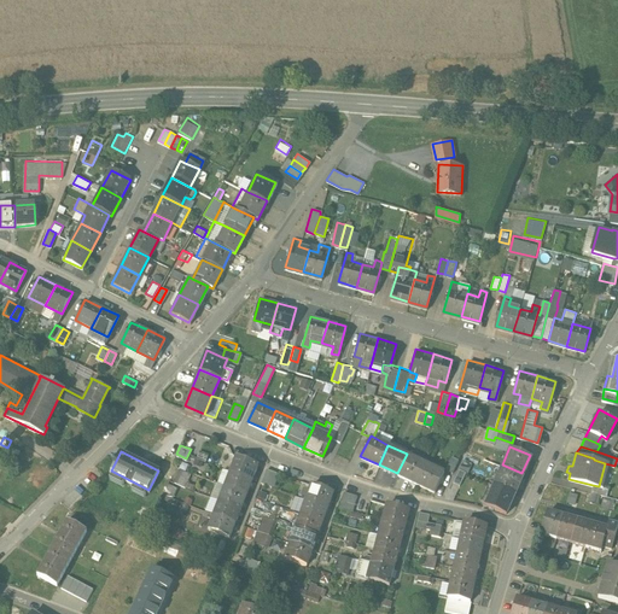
[(425,462),(407,454),(397,473),(415,481),(425,462)]
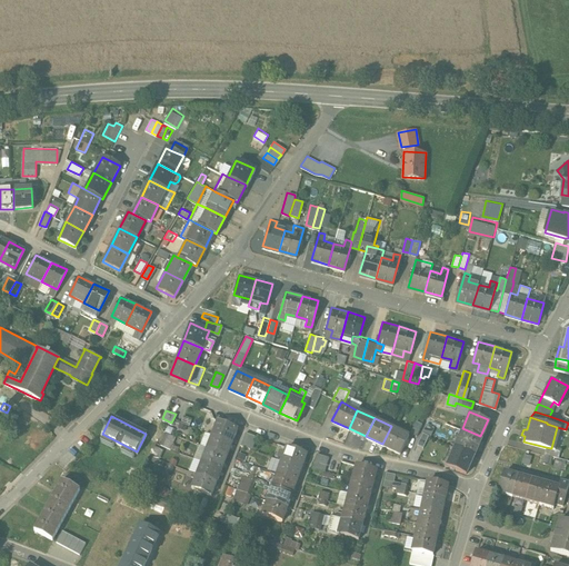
[(237,427),(218,419),(212,433),(231,440),(237,427)]
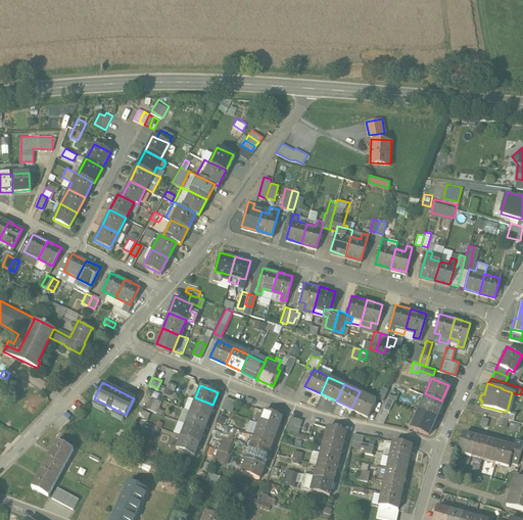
[(387,388),(382,385),(377,396),(382,398),(387,388)]
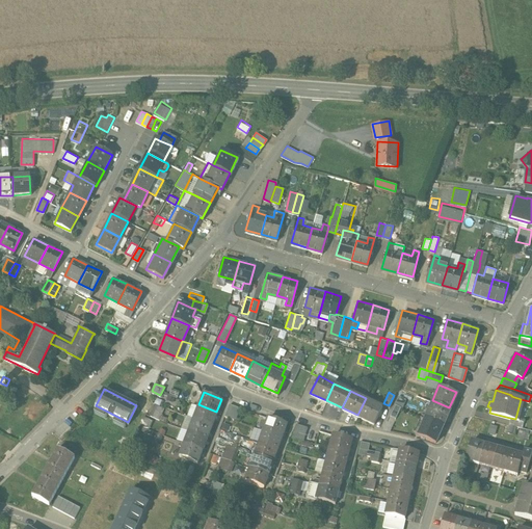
[(394,402),(396,403),(401,405),(402,405),(405,399),(398,395),(394,402)]
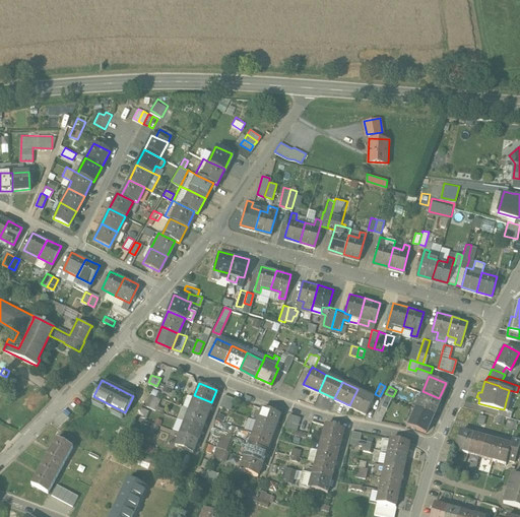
[(373,396),(358,389),(349,405),(365,413),(373,396)]
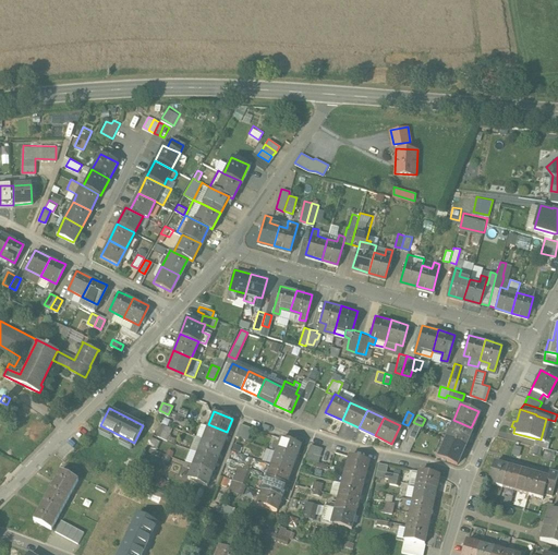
[(471,427),(453,420),(446,436),(463,445),(471,427)]
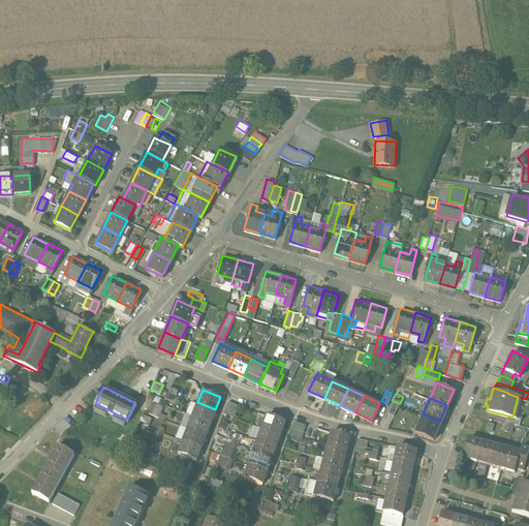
[(149,411),(158,415),(163,404),(154,400),(149,411)]
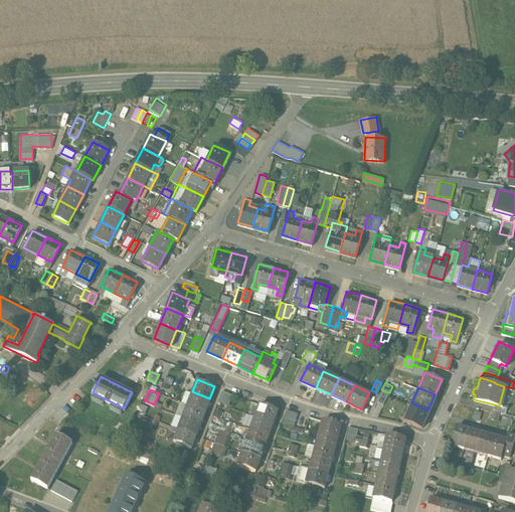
[(230,393),(222,389),(216,401),(226,404),(230,393)]
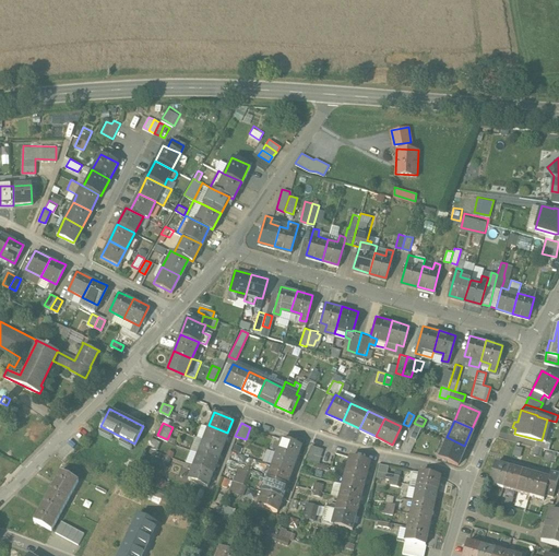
[(416,424),(409,435),(415,438),(421,426),(416,424)]
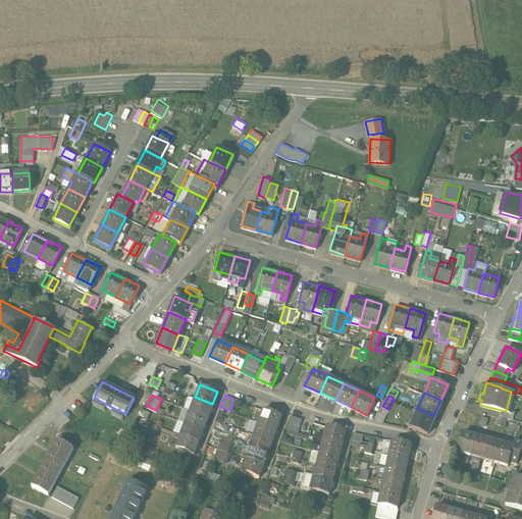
[(212,404),(195,397),(190,409),(208,416),(212,404)]
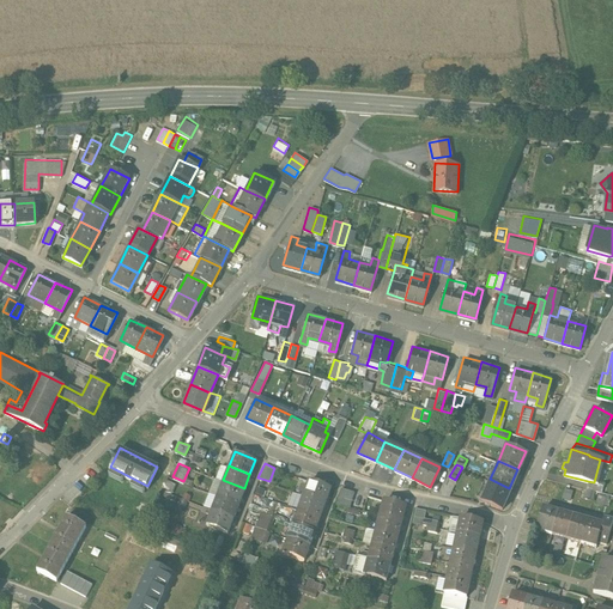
[(165,476),(162,492),(173,494),(175,477),(165,476)]
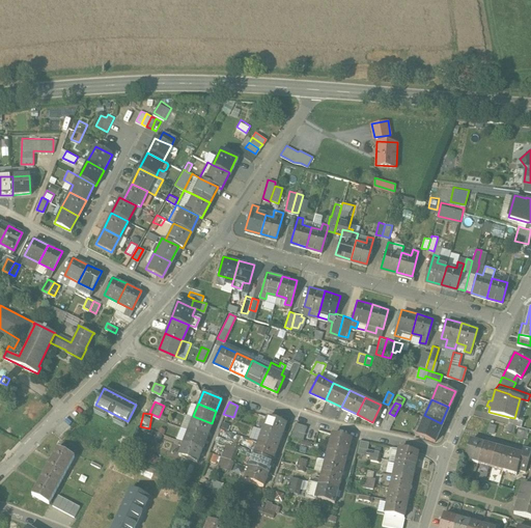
[(286,422),(268,415),(263,427),(281,435),(286,422)]
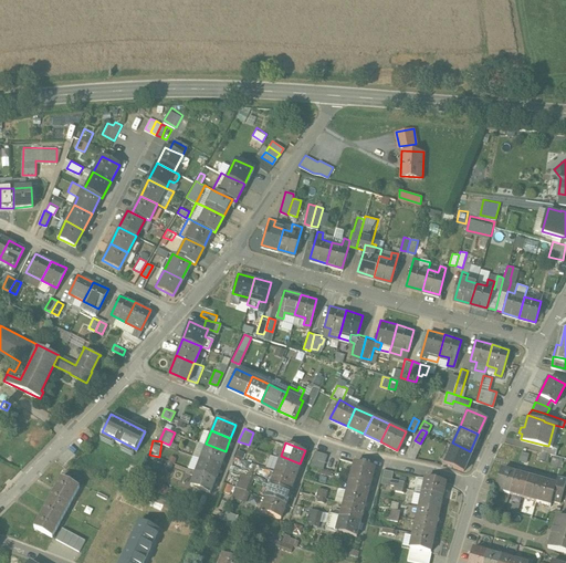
[(470,451),(452,442),(444,459),(463,468),(470,451)]
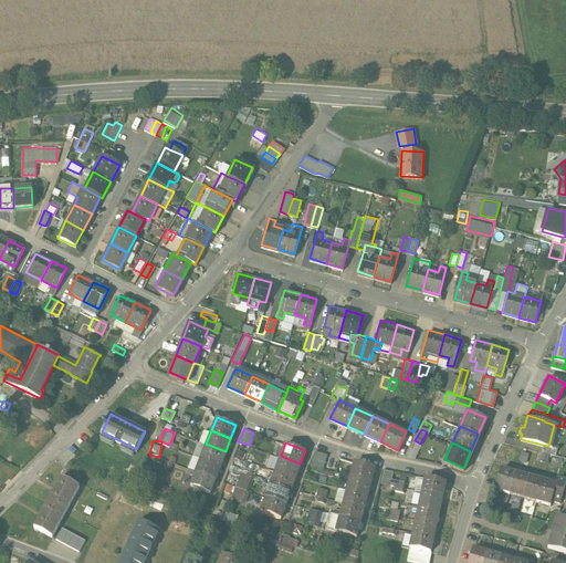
[(226,451),(206,444),(201,457),(220,465),(226,451)]
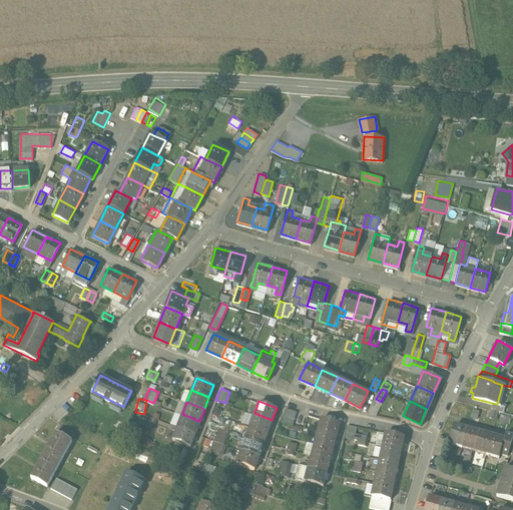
[(505,406),(497,404),(492,403),(491,408),(503,411),(505,406)]
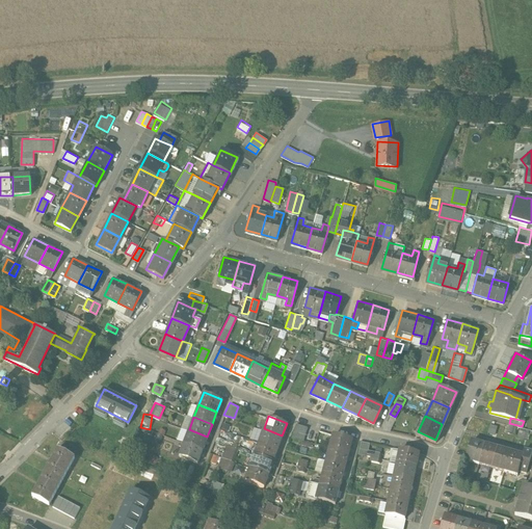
[(308,425),(296,422),(292,435),(303,439),(308,425)]
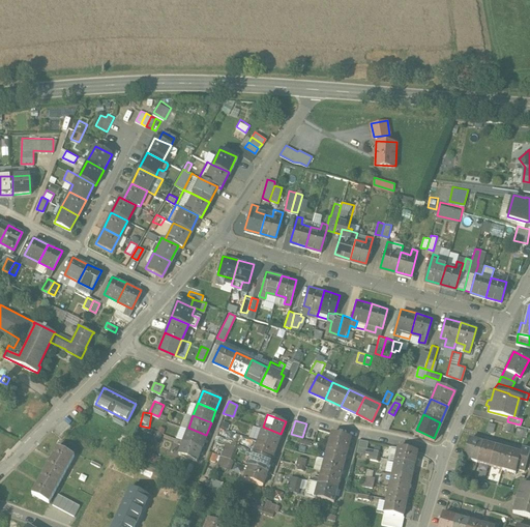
[(281,434),(263,427),(258,439),(276,446),(281,434)]
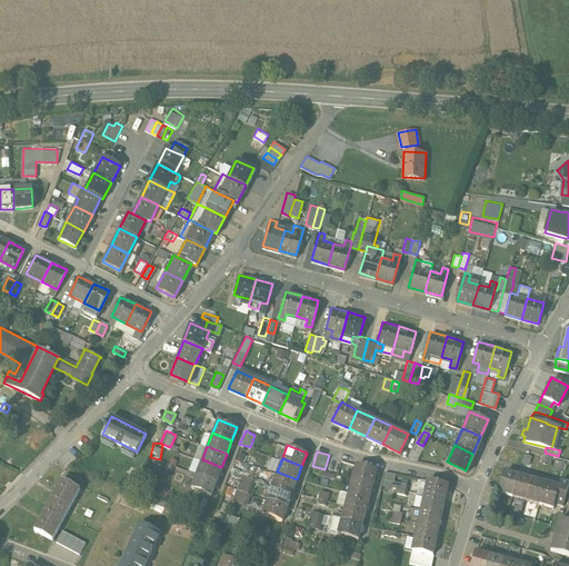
[(221,467),(202,459),(197,472),(217,479),(221,467)]
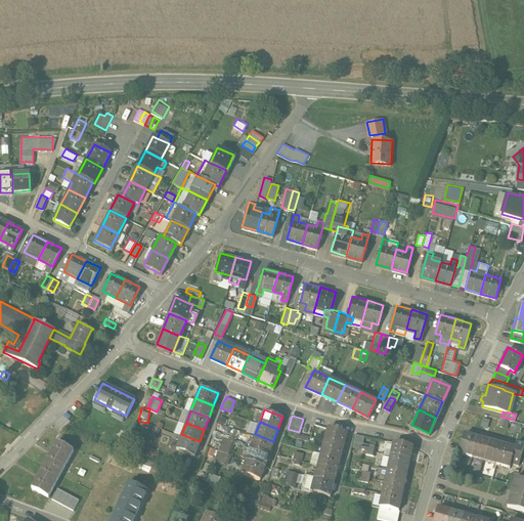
[(160,426),(155,424),(149,436),(155,438),(160,426)]
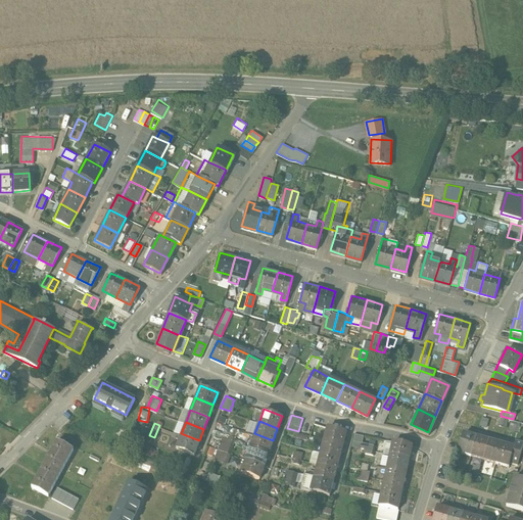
[(128,436),(100,424),(98,429),(125,440),(128,436)]
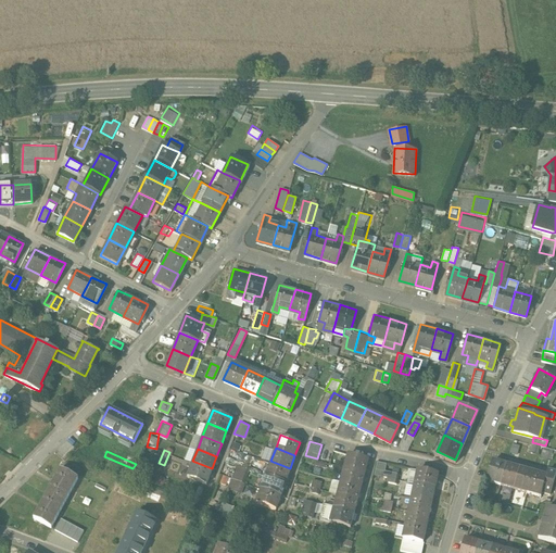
[(368,457),(349,453),(344,466),(364,472),(368,457)]
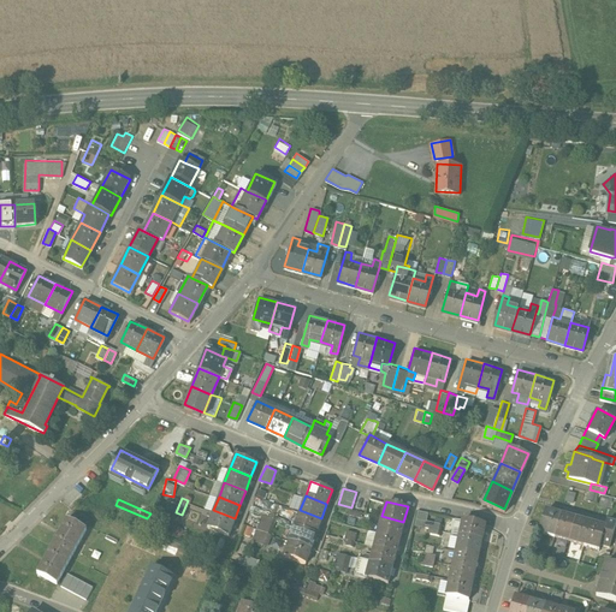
[(561,512),(546,507),(540,529),(555,534),(561,512)]
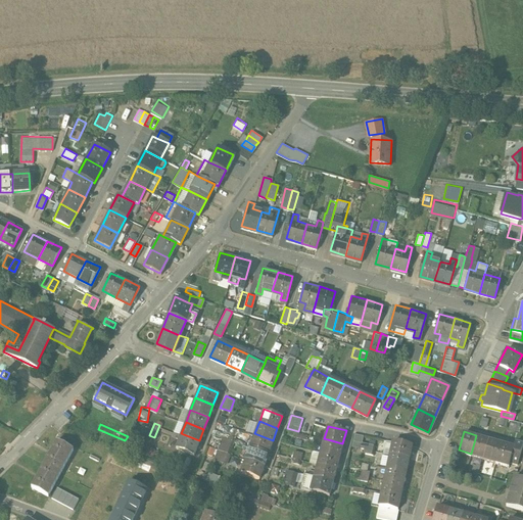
[(199,440),(181,433),(177,446),(194,453),(199,440)]
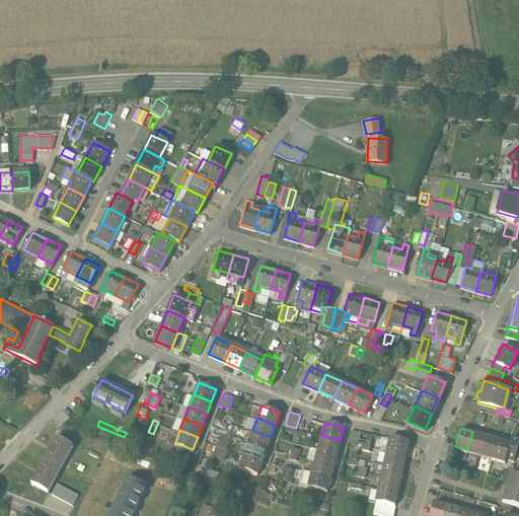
[(271,437),(252,430),(248,442),(267,448),(271,437)]
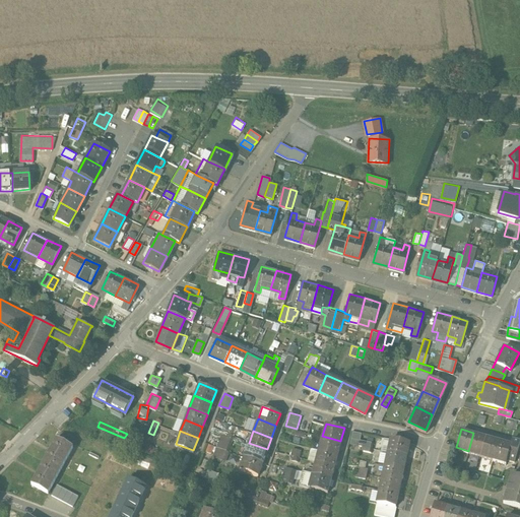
[(485,436),(473,433),(468,451),(480,454),(485,436)]
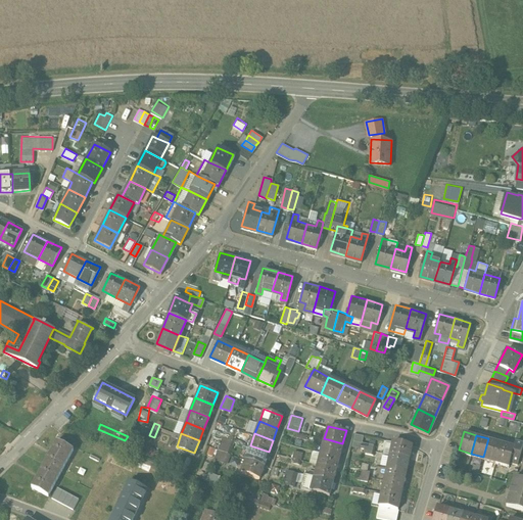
[(142,441),(128,436),(125,440),(139,447),(142,441)]
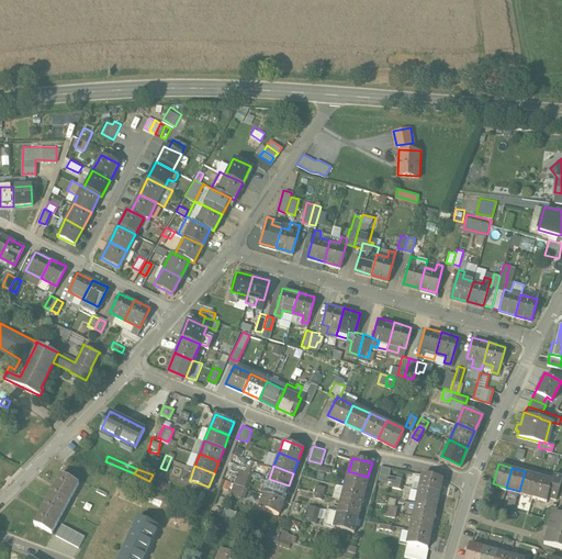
[(246,485),(251,472),(245,470),(244,474),(236,472),(233,481),(246,485)]
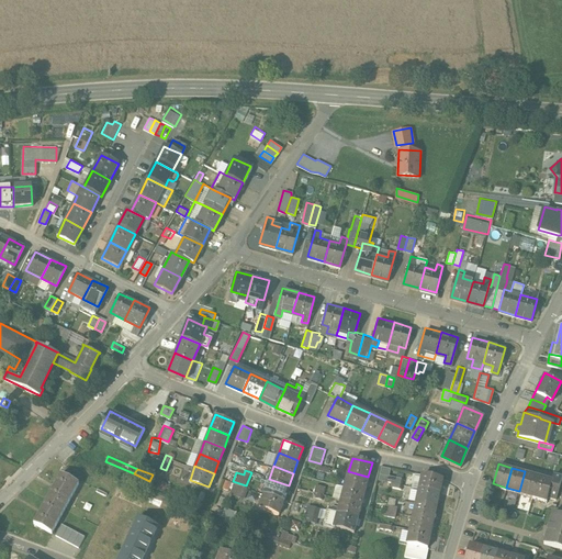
[(368,477),(348,471),(345,484),(364,490),(368,477)]
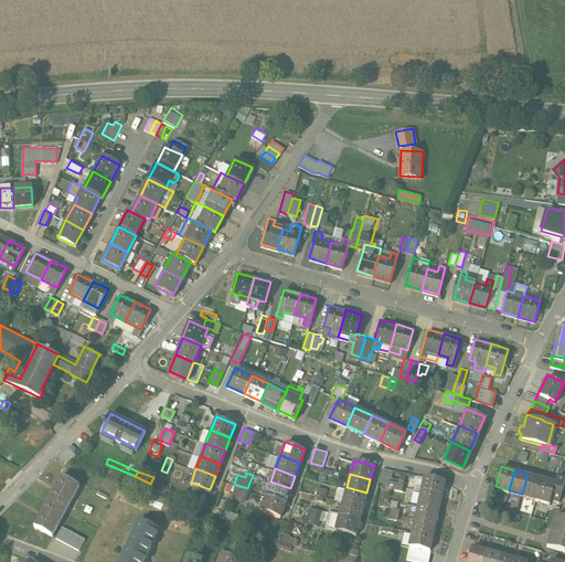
[(541,478),(528,474),(522,494),(535,498),(541,478)]
